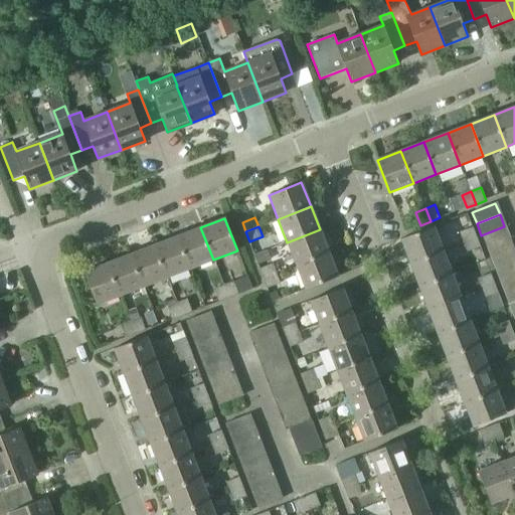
[(486,246),(509,237),(504,226),(481,235),(486,246)]
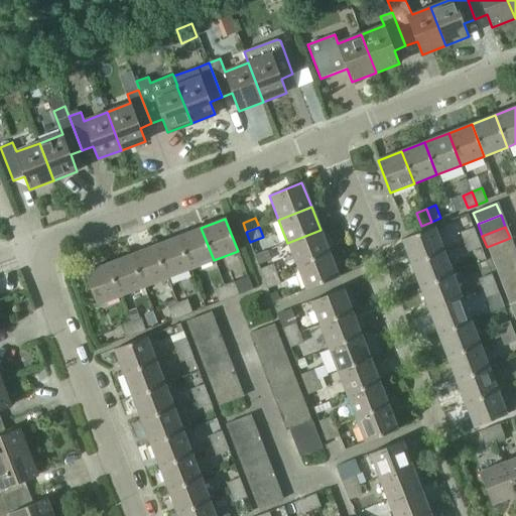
[(190,269),(214,260),(201,228),(178,237),(190,269)]
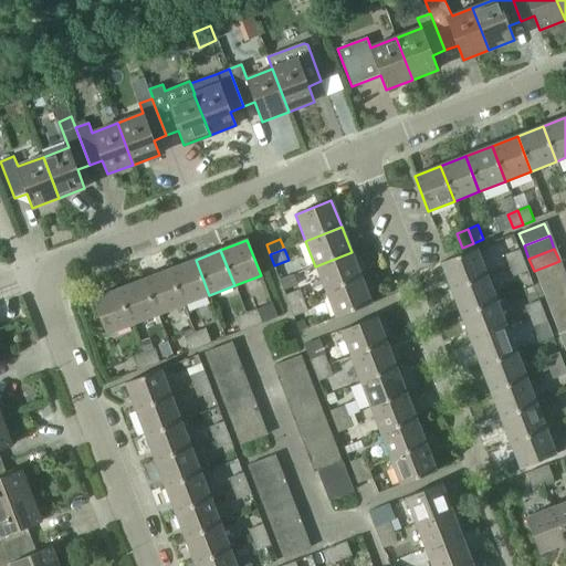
[(451,290),(486,275),(475,250),(440,263),(451,290)]
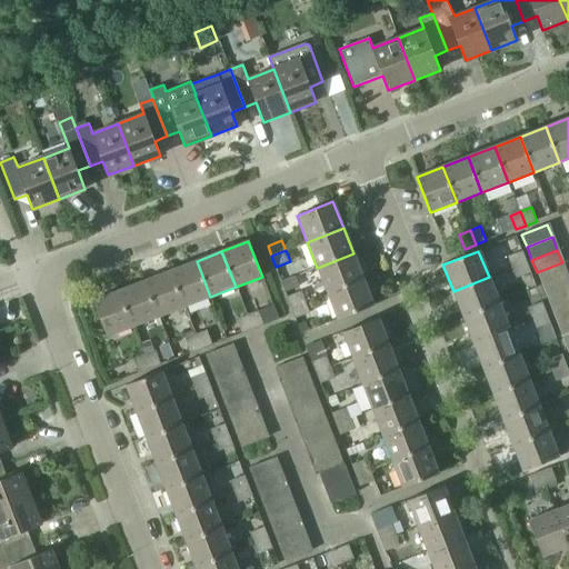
[(512,268),(527,262),(522,251),(509,257),(512,268)]
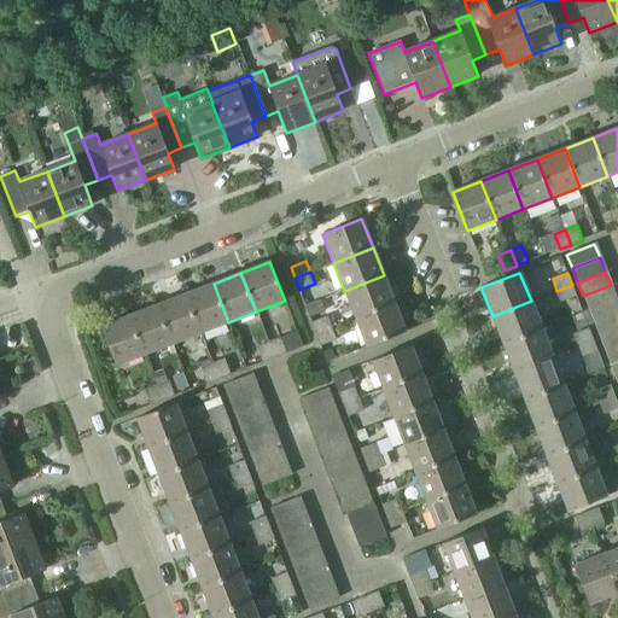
[(355,319),(395,304),(384,275),(344,291),(355,319)]
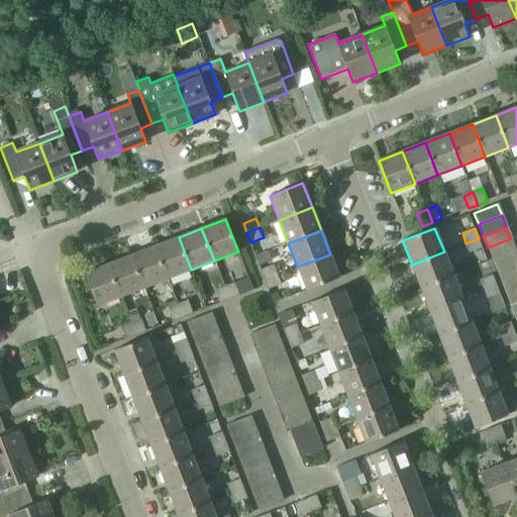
[(168,279),(191,270),(179,237),(154,246),(168,279)]
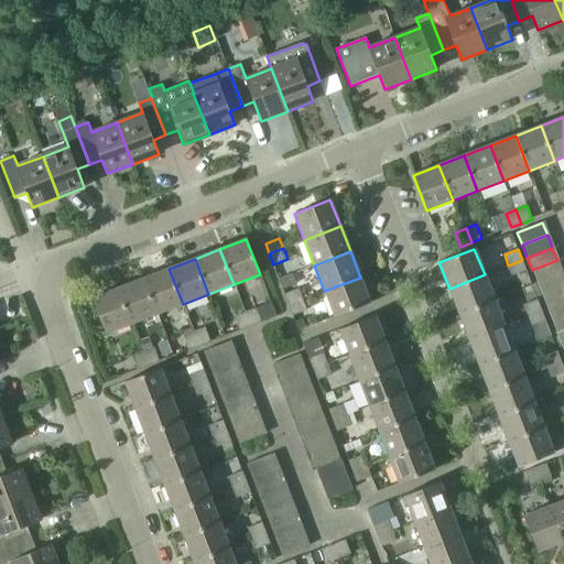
[(522,260),(508,266),(512,275),(525,271),(522,260)]
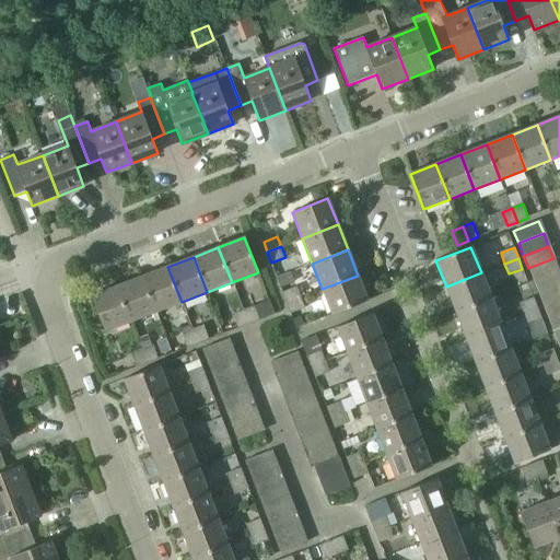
[(534,281),(559,271),(553,258),(528,268),(534,281)]
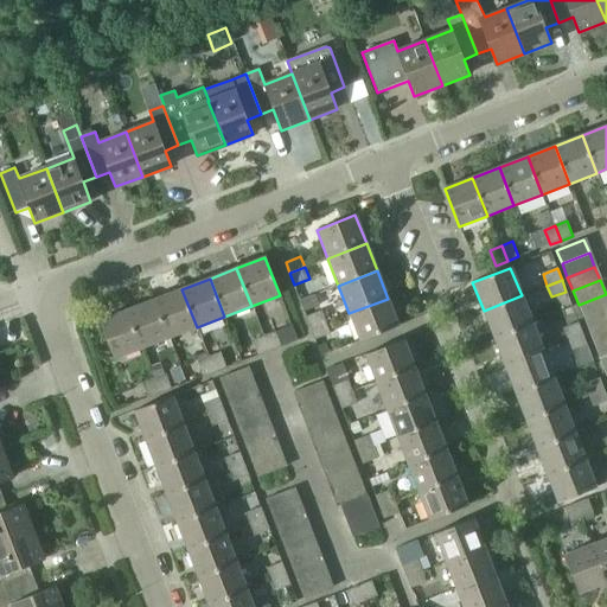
[(300,300),(314,295),(311,285),(296,289),(300,300)]
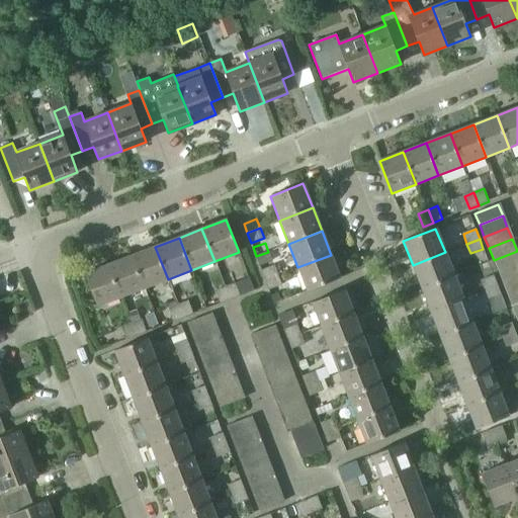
[(144,288),(168,279),(155,247),(132,256),(144,288)]
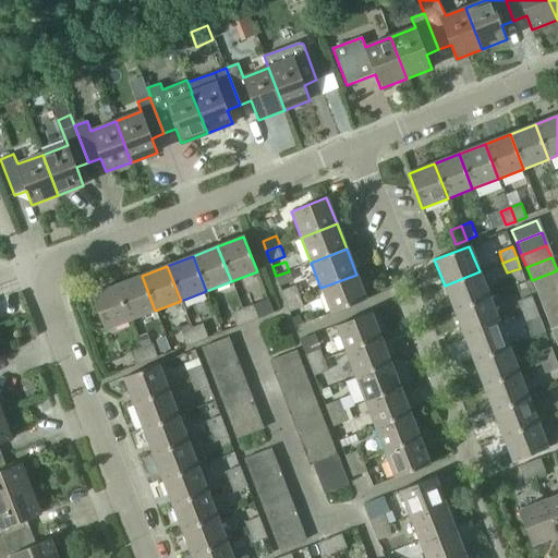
[(536,293),(557,283),(557,274),(557,270),(532,280),(536,293)]
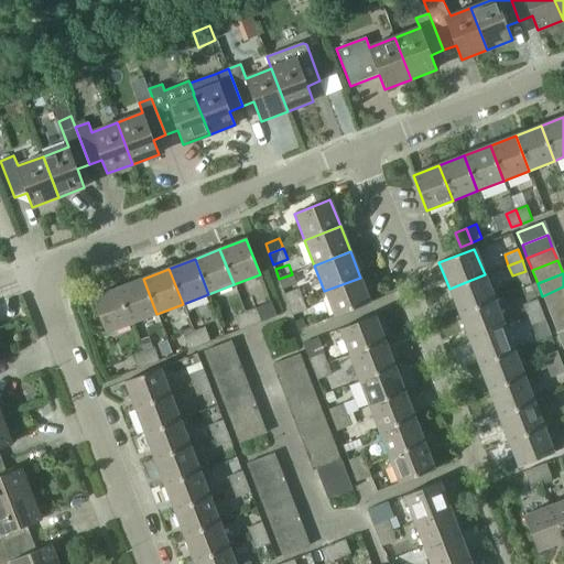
[(279,279),(283,289),(296,284),(292,274),(279,279)]
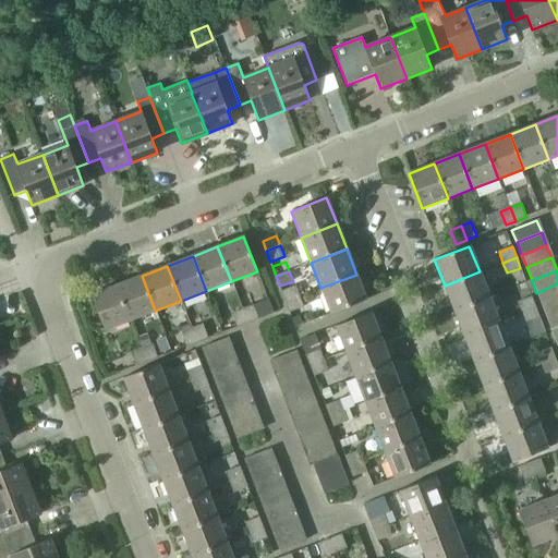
[(455,311),(489,298),(480,271),(445,286),(455,311)]
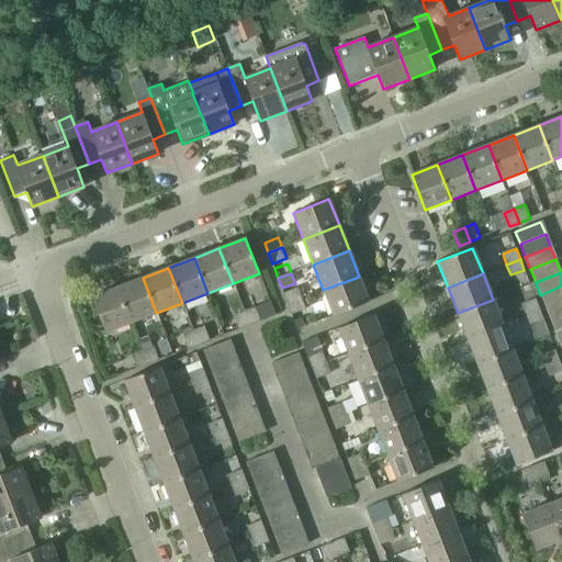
[(359,277),(323,290),(333,316),(369,302),(359,277)]
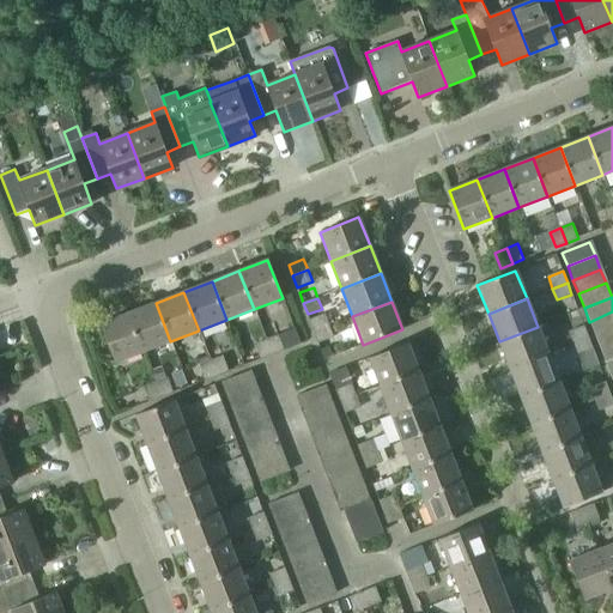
[(143,352),(170,341),(156,303),(128,314),(143,352)]
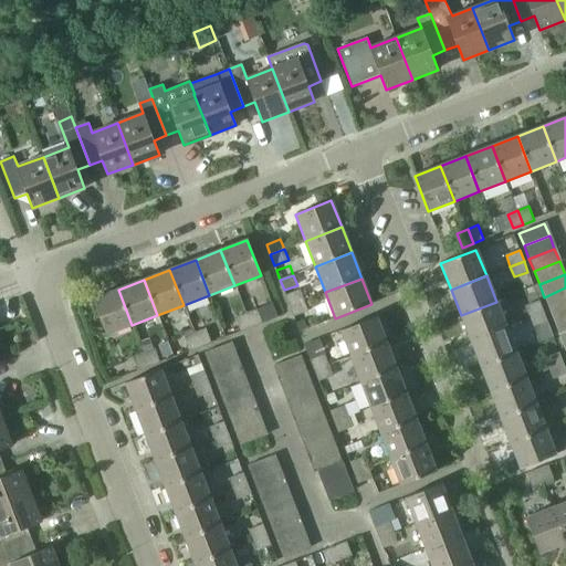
[(549,310),(565,303),(565,287),(544,297),(549,310)]
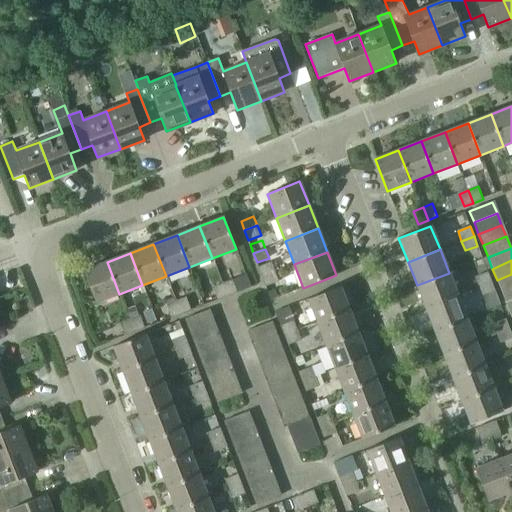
[(95,303),(119,294),(107,262),(83,271),(95,303)]
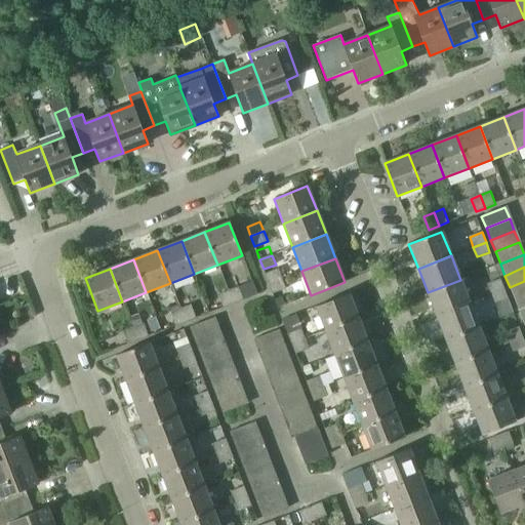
[(269,283),(282,279),(278,269),(266,274),(269,283)]
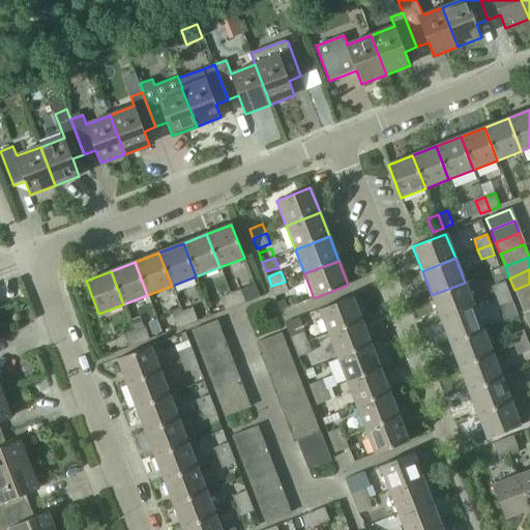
[(285,282),(271,286),(275,297),(289,292),(285,282)]
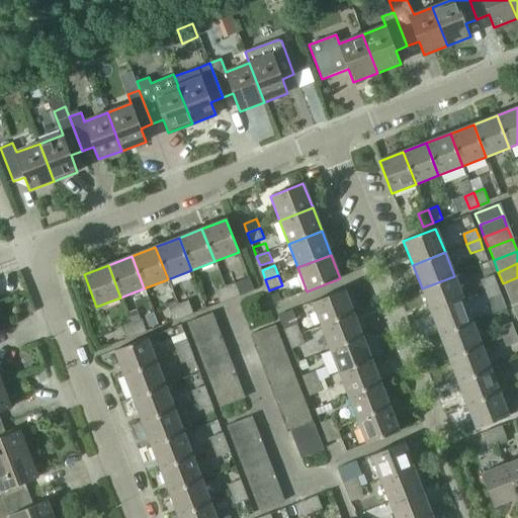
[(485,289),(498,285),(494,275),(481,280),(485,289)]
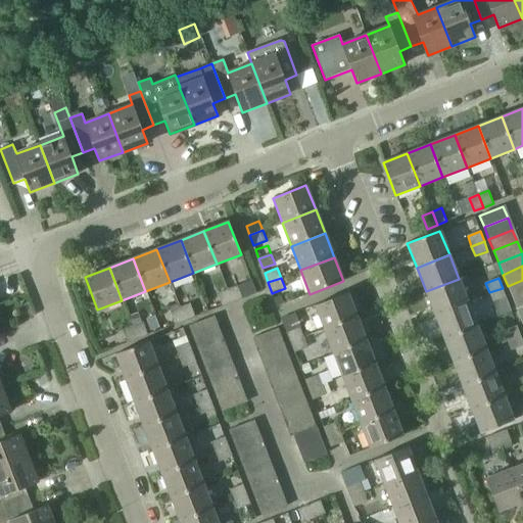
[(435,315),(468,302),(459,279),(426,291),(435,315)]
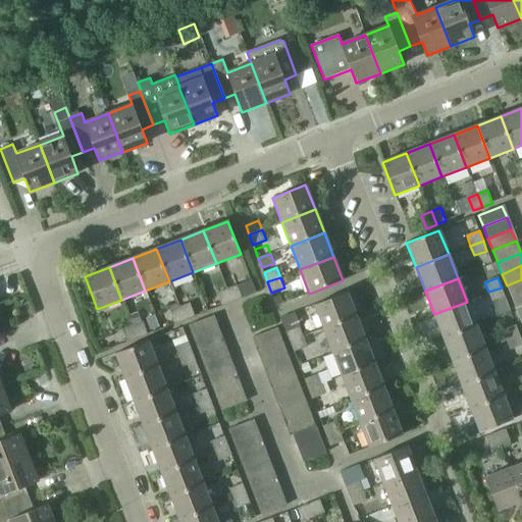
[(511,298),(521,293),(521,279),(507,285),(511,298)]
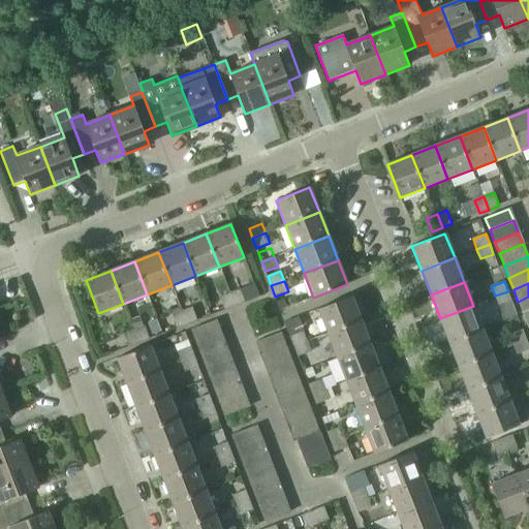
[(241,288),(230,292),(236,306),(246,302),(241,288)]
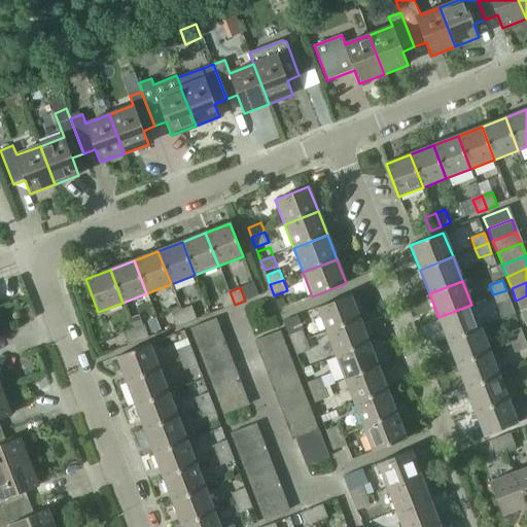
[(506,290),(493,294),(497,305),(511,300),(506,290)]
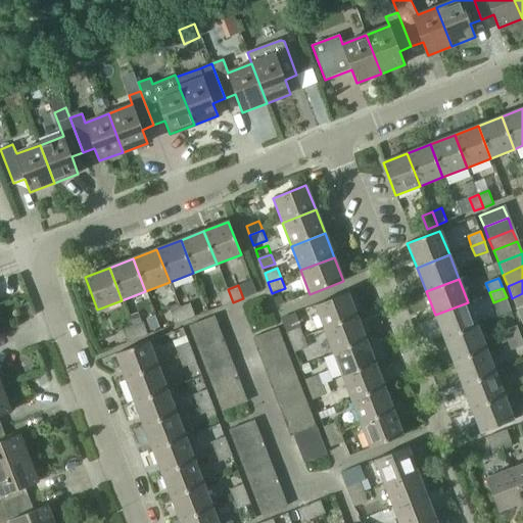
[(228,289),(218,293),(223,306),(233,302),(228,289)]
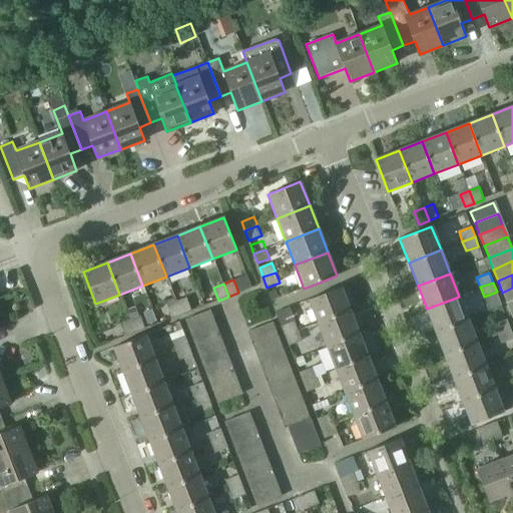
[(318,324),(351,311),(341,288),(309,300),(318,324)]
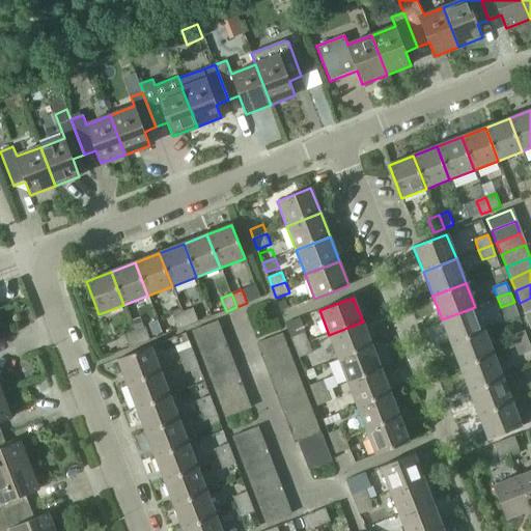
[(525,314),(530,311),(530,298),(520,303),(525,314)]
